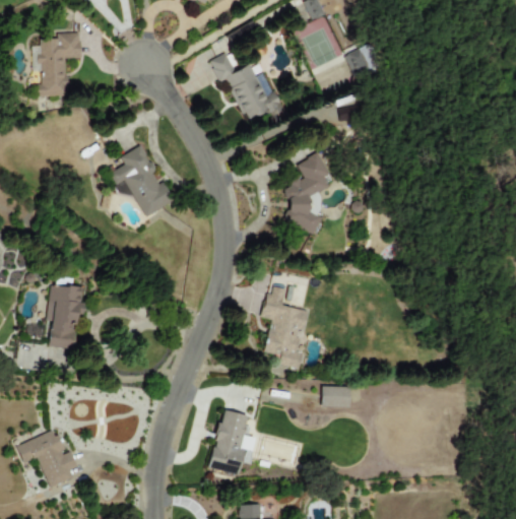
[(325,13),(319,0),(303,0),(312,19),(325,13)]
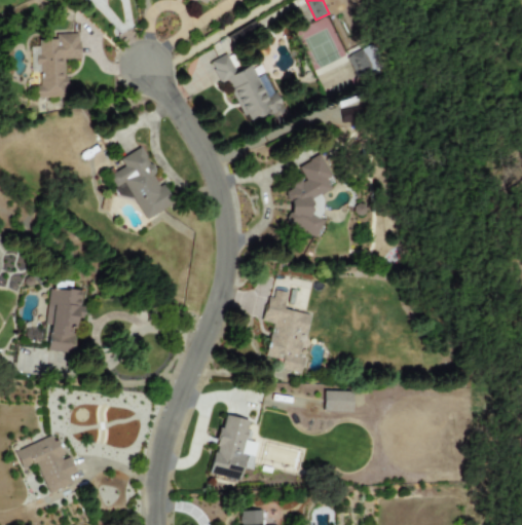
[(68,97),(67,59),(81,58),(81,32),(59,33),(59,38),(41,39),(41,45),(33,46),(33,73),(40,72),(40,97),(68,97)]
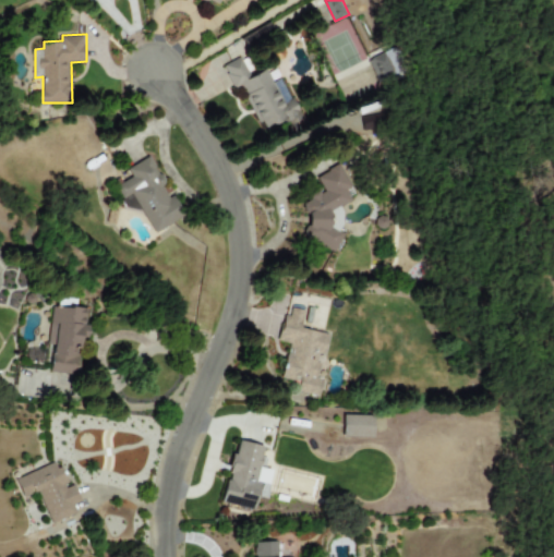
[(248,84),(263,131),(304,117),(298,96),(287,99),(281,83),(276,85),(271,70),(251,76),(245,58),(227,63),(235,88),(248,84)]
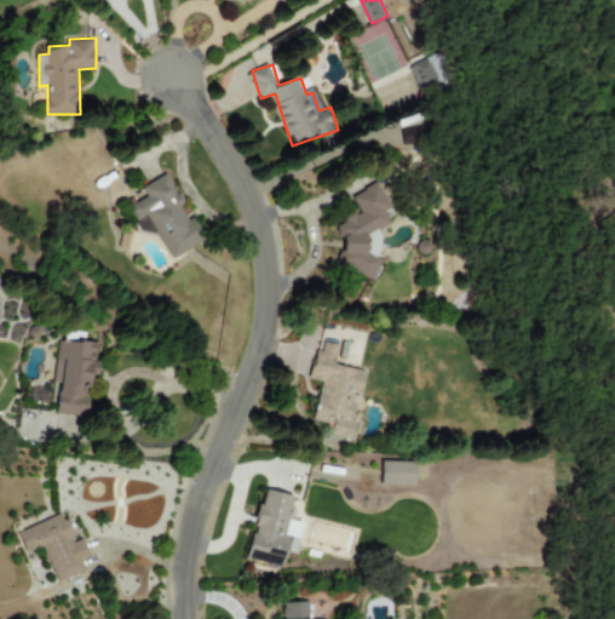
[(157,227),(173,258),(205,242),(170,173),(144,187),(149,196),(131,206),(144,233),(157,227)]
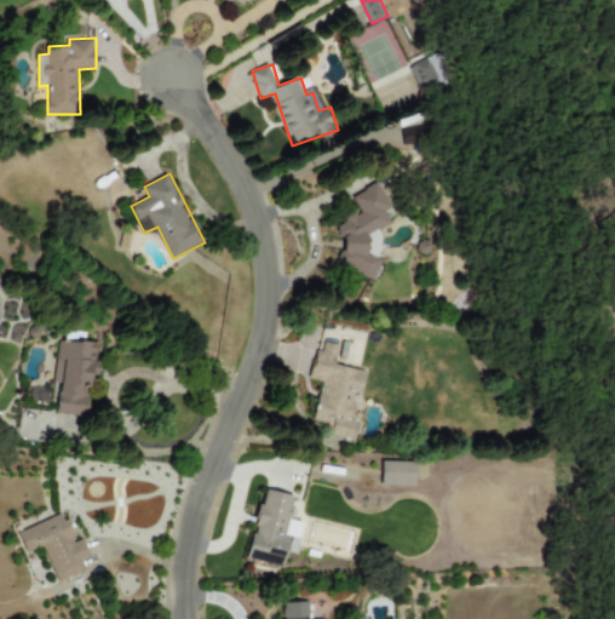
[(354,196),(363,215),(354,211),(348,213),(344,223),(337,227),(346,242),(337,262),(374,279),(384,259),(368,252),(372,244),(367,235),(390,223),(395,212),(379,182),(354,196)]
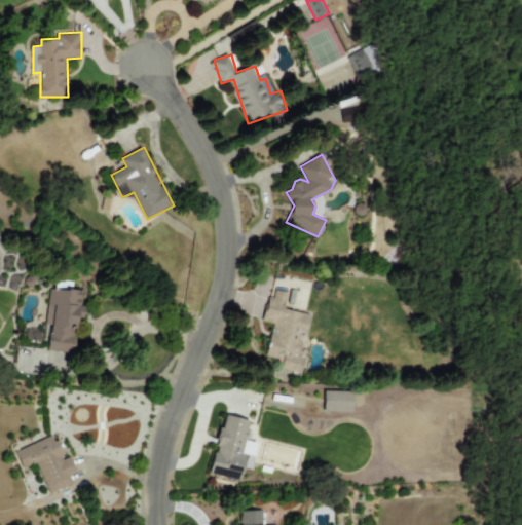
[(78,317),(83,317),(84,305),(81,305),(82,290),(51,288),(50,304),(53,304),(51,350),(76,351),(78,317)]
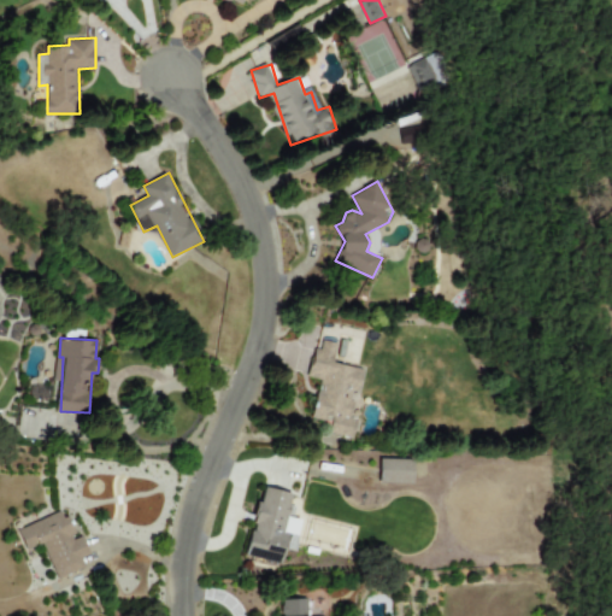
[(366,369),(335,362),(340,342),(319,338),(311,376),(323,380),(313,417),(334,422),(331,433),(355,438),(360,418),(355,417),(366,369)]
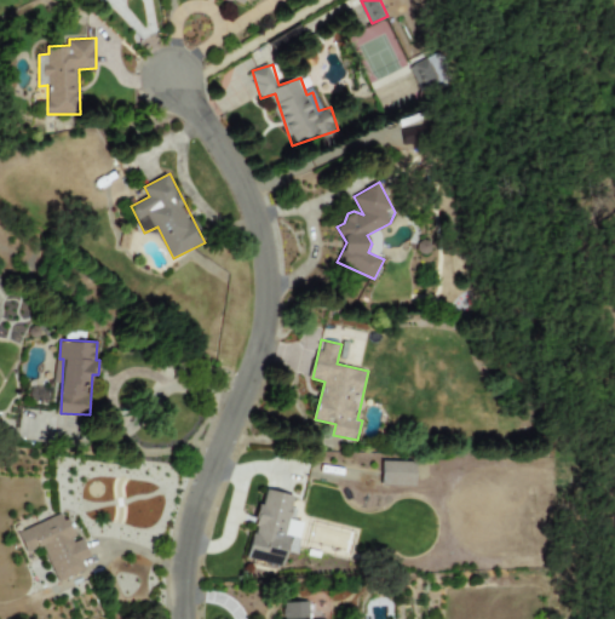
[(417,486),(417,462),(384,460),(384,485),(417,486)]
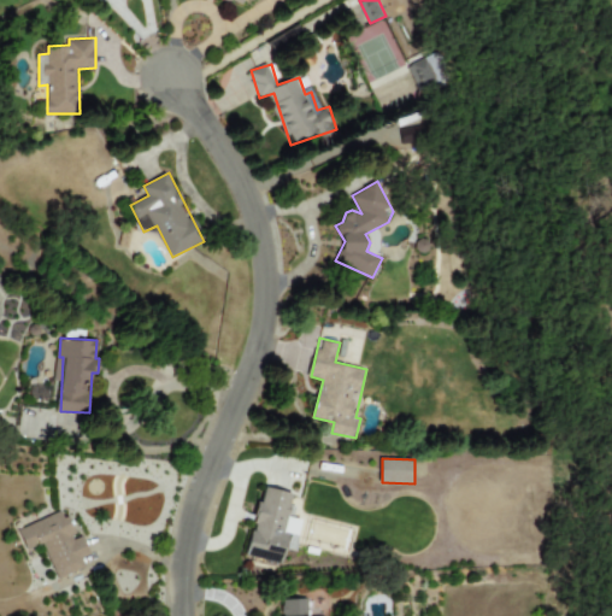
[(248,556),(283,563),(287,547),(298,549),(304,520),(288,516),(293,493),(264,486),(248,556)]
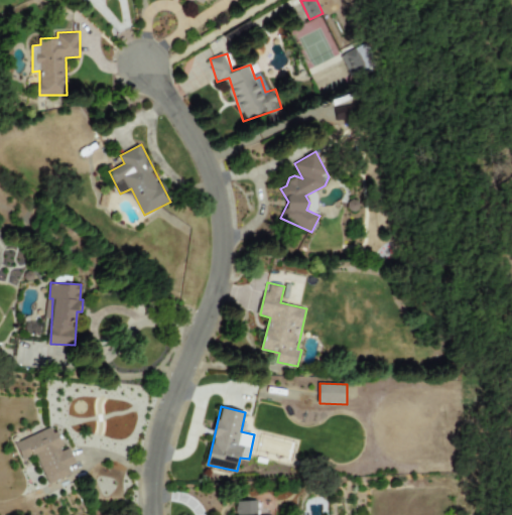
[(49,484),(74,475),(71,466),(77,464),(71,447),(64,451),(55,427),(16,441),(23,460),(38,454),(49,484)]
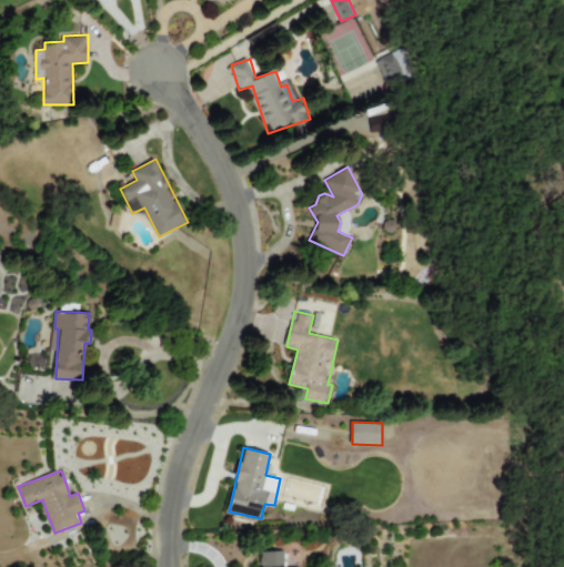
[(261,552),(261,566),(284,566),(284,550),(261,552)]
